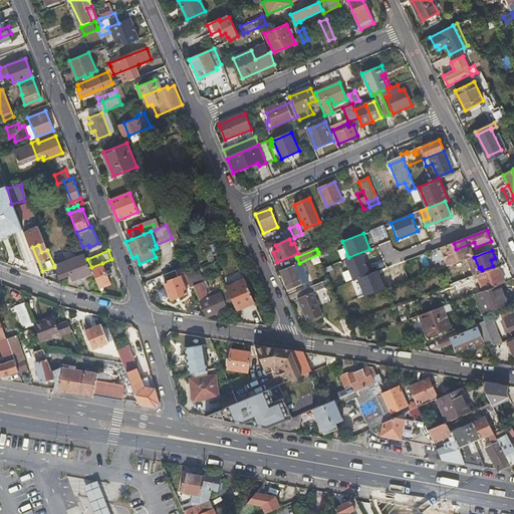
[(54,267),(58,277),(70,273),(72,279),(89,271),(82,254),(54,265),(54,267)]
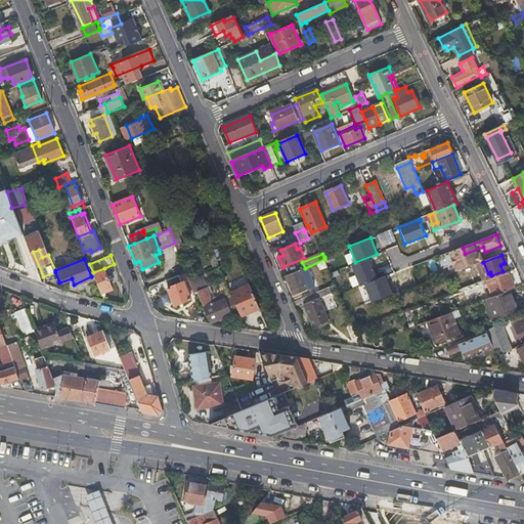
[(373,259),(351,267),(357,284),(379,275),(373,259)]
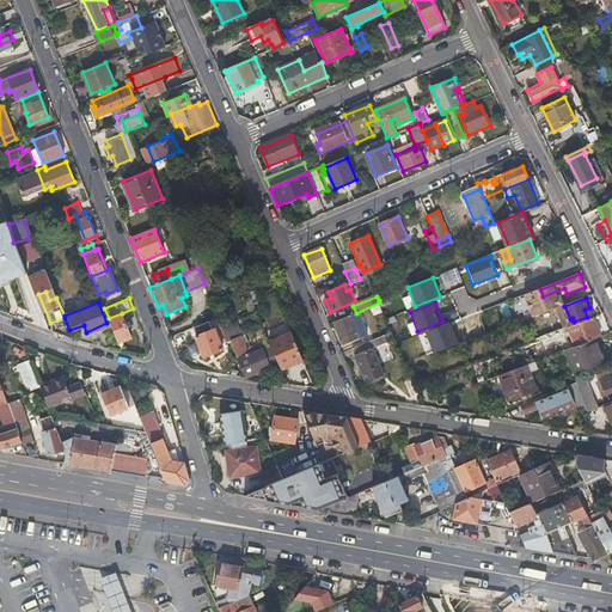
[(132,337),(122,313),(109,318),(122,352),(127,353),(126,349),(122,341),(132,337)]
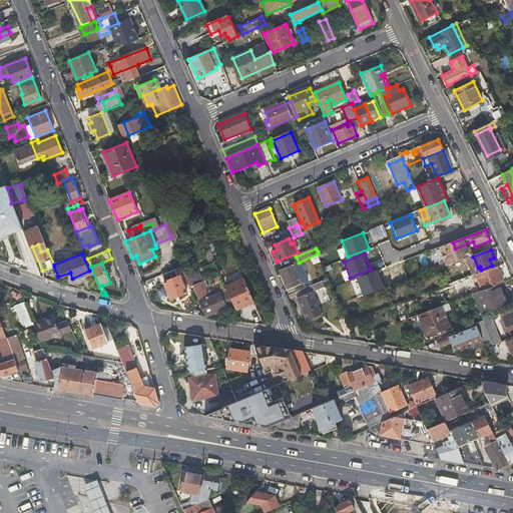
[(293,265),(279,271),(287,289),(301,283),(293,265)]
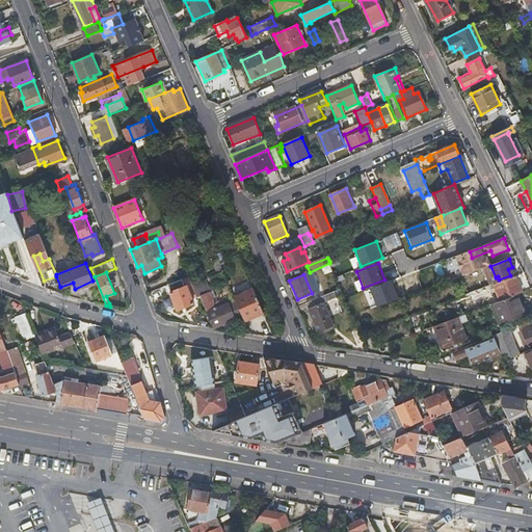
[(189,276),(167,286),(178,311),(194,304),(187,286),(192,283),(189,276)]
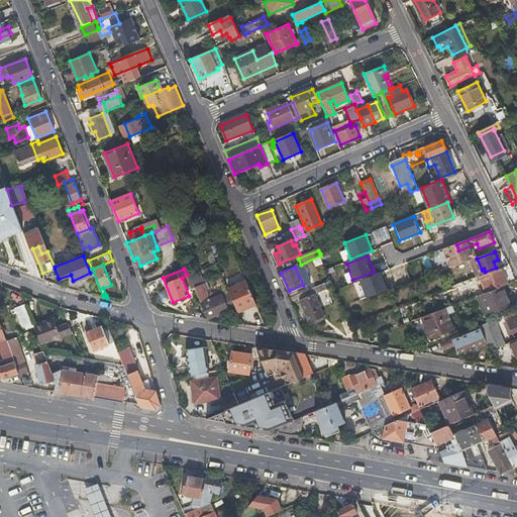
[(503,287),(508,285),(502,270),(482,278),(487,293),(503,287)]
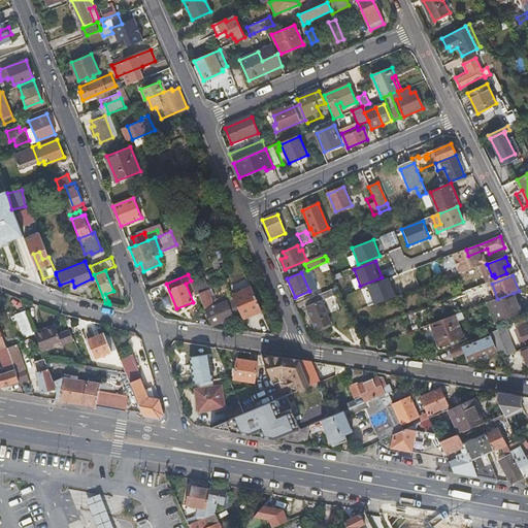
[(389,278),(367,287),(373,303),(395,295),(389,278)]
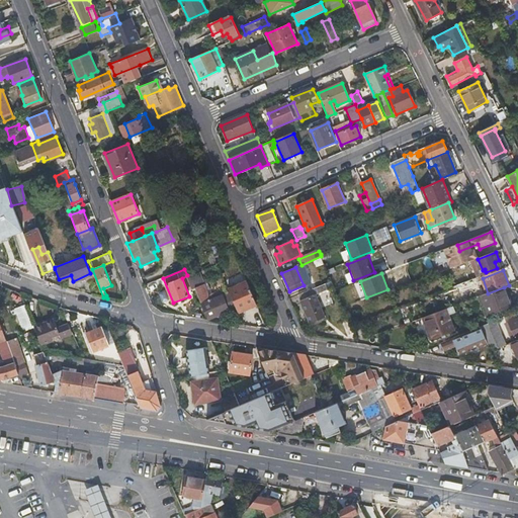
[(189,282),(194,293),(197,292),(206,288),(201,277),(189,282)]
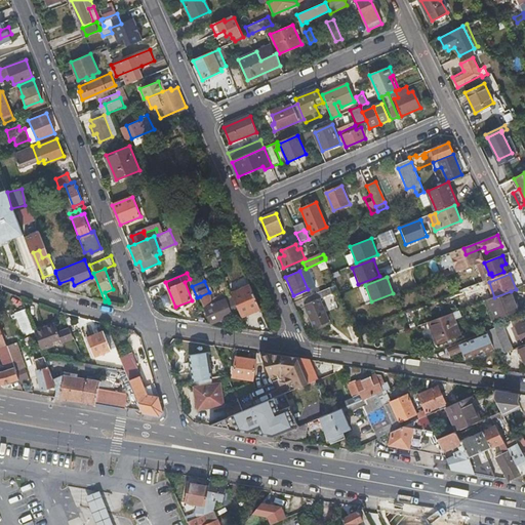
[(232,293),(242,317),(259,310),(249,286),(232,293)]
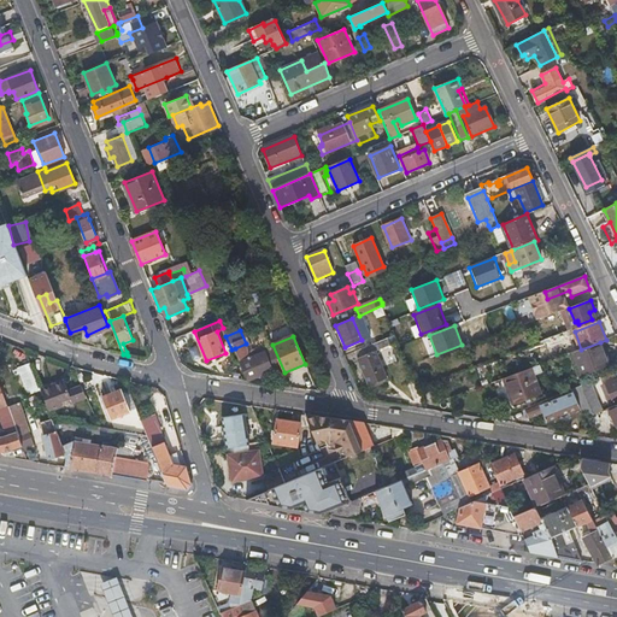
[(137,338),(133,340),(123,344),(127,352),(141,347),(137,338)]
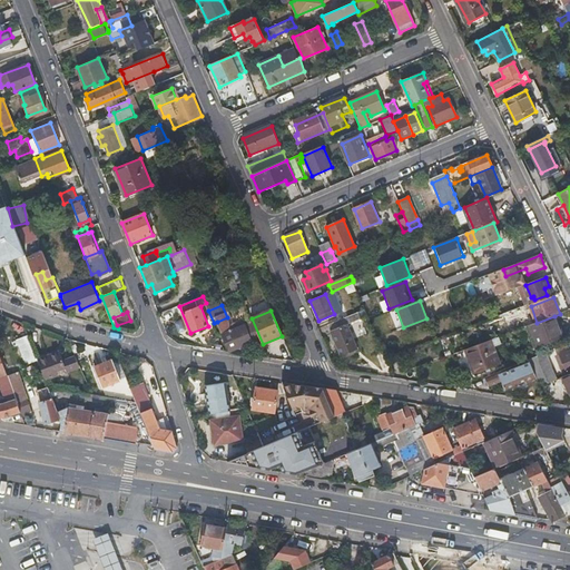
[(364,320),(362,312),(331,325),(333,331),(347,325),(349,326),(364,320)]
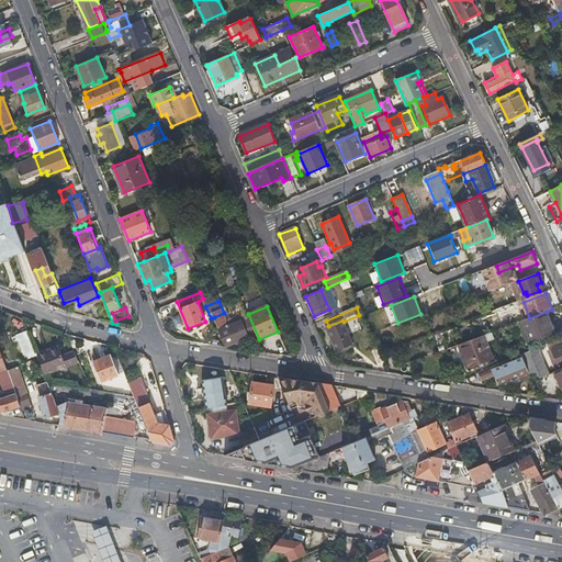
[(554,332),(547,312),(529,318),(525,319),(523,321),(530,341),(554,332)]
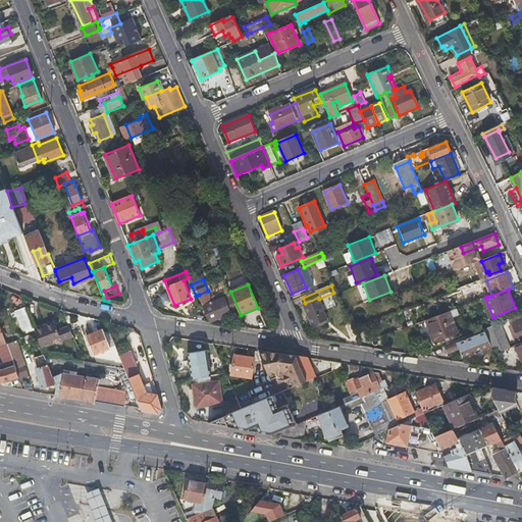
[(208,291),(199,295),(204,306),(213,303),(208,291)]
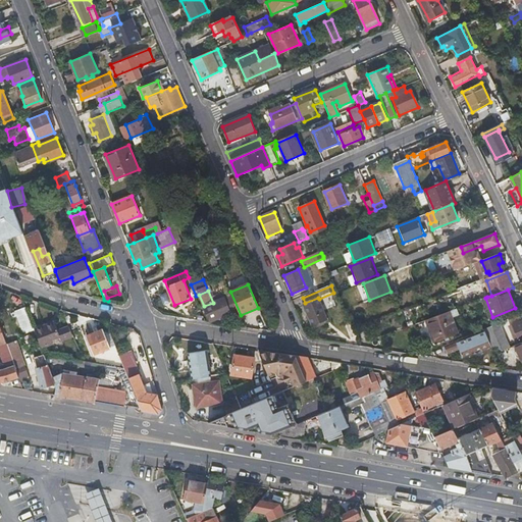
[(225,298),(213,303),(204,306),(211,322),(232,314),(225,298)]
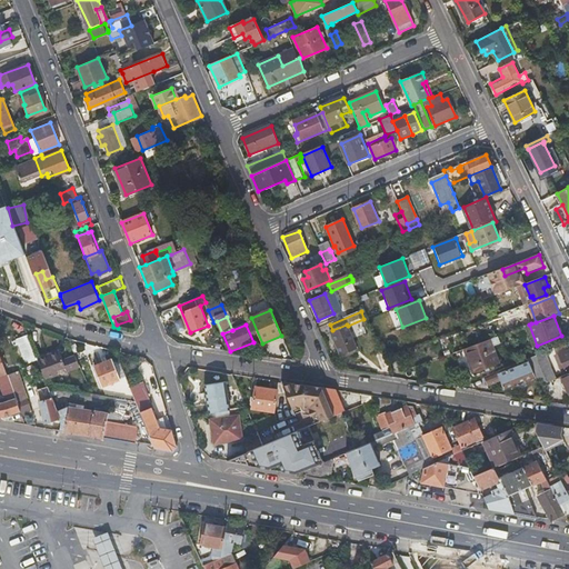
[(347,325),(332,330),(342,356),(357,350),(348,326),(347,325)]
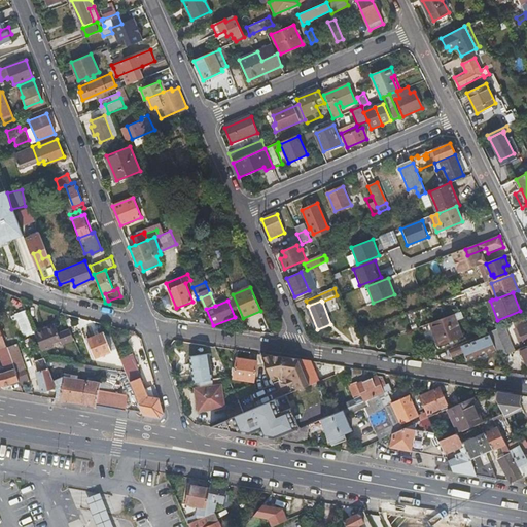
[(35,334),(34,330),(30,317),(28,311),(20,314),(25,326),(16,329),(21,339),(35,334)]
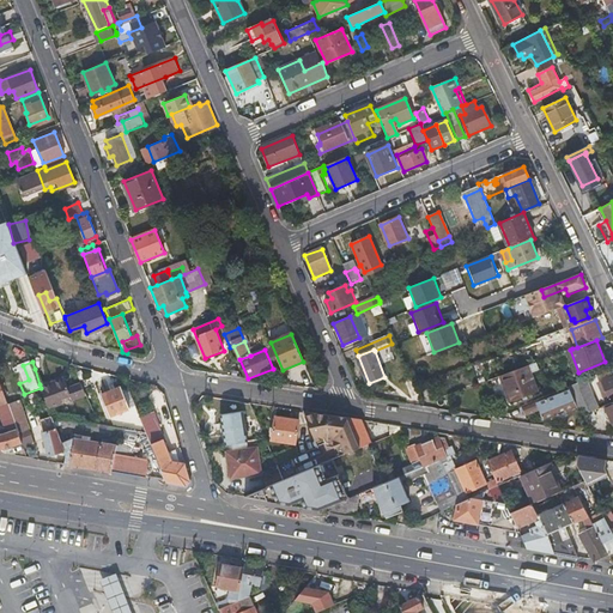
[(514,371),(498,377),(509,404),(536,393),(527,366),(514,371)]
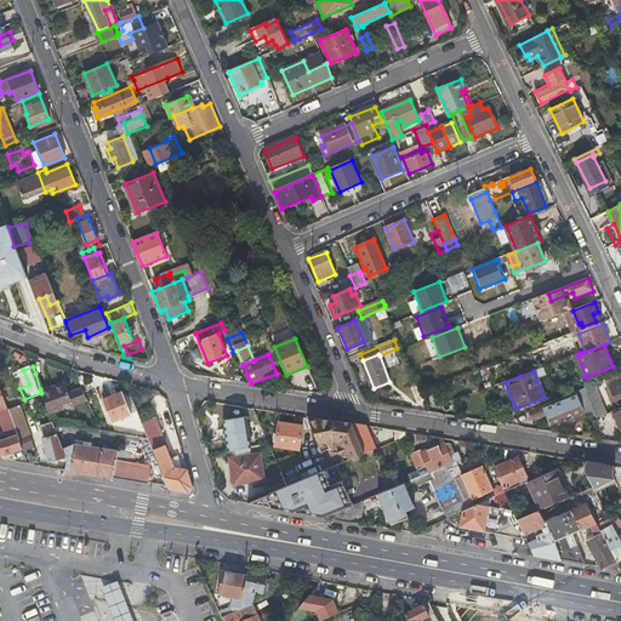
[(86,400),(80,386),(68,391),(64,382),(40,389),(41,393),(50,414),(62,409),(61,405),(69,403),(70,405),(86,400)]
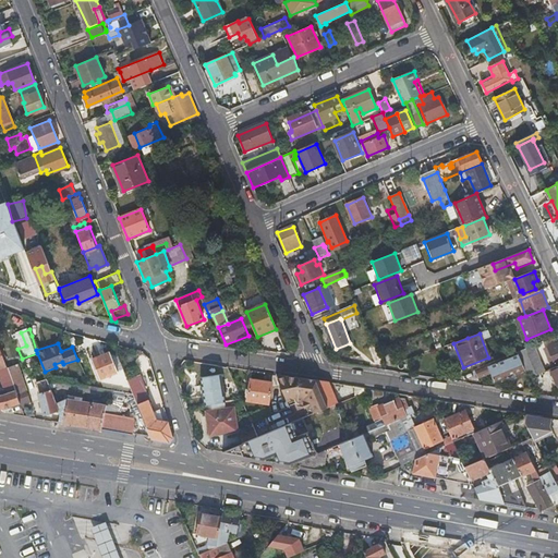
[(557,363),(557,343),(548,348),(555,365),(557,363)]
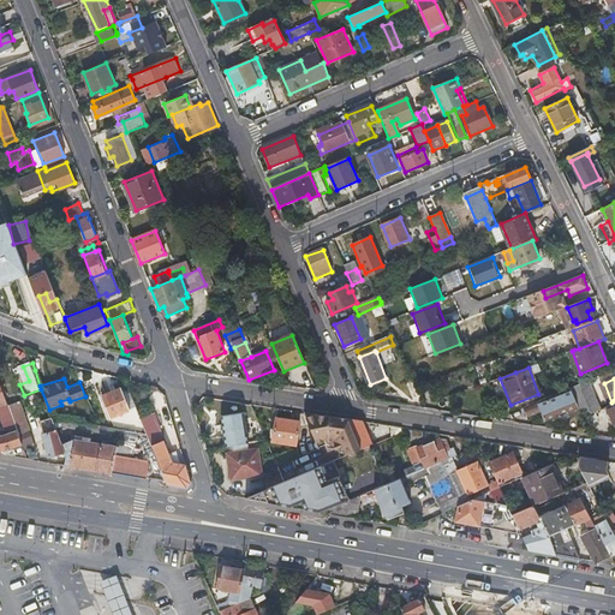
[(602,410),(590,380),(572,388),(584,417),(602,410)]
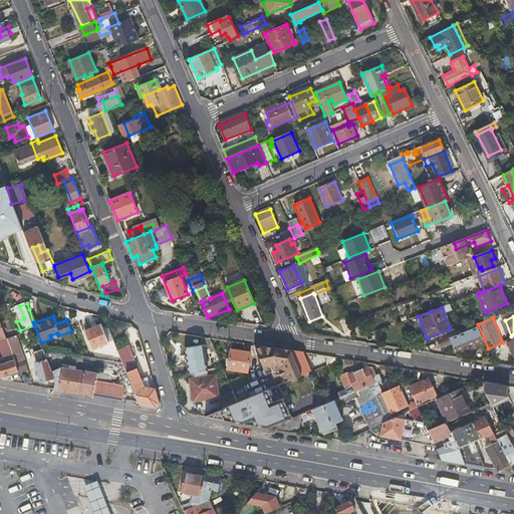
[(107,331),(121,362),(130,359),(133,358),(122,332),(122,323),(102,321),(107,331)]
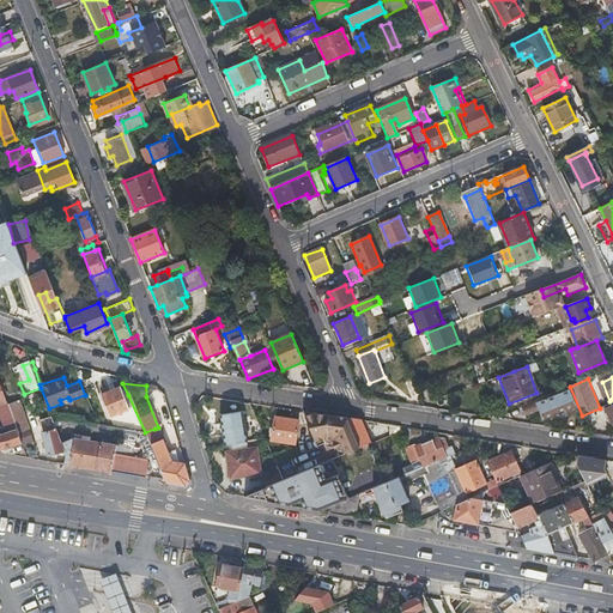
[(0,450),(6,451),(22,445),(13,422),(6,401),(0,386),(0,426),(0,428),(0,450)]
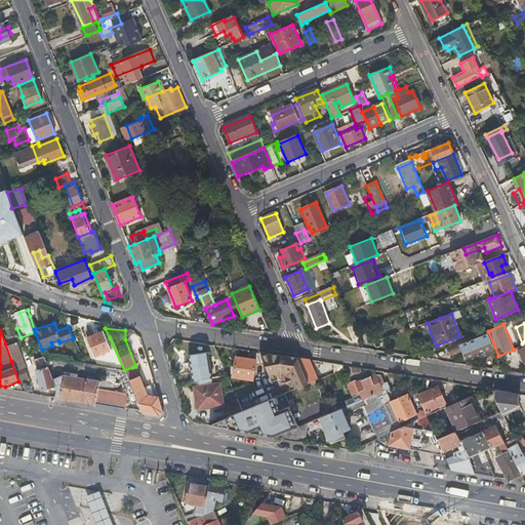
[(109,347),(104,332),(87,338),(92,354),(109,347)]
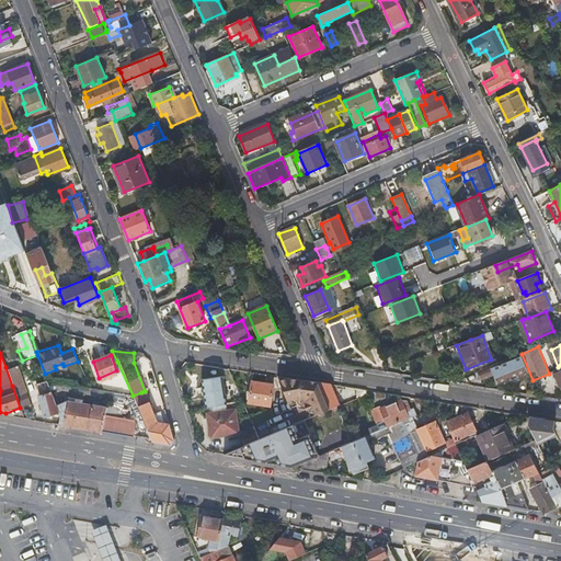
[(503,362),(479,371),(483,379),(495,375),(500,382),(524,373),(519,362),(505,367),(503,362)]
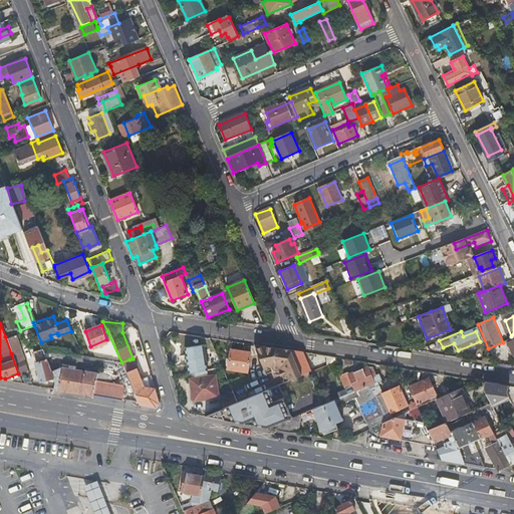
[(11,353),(18,373),(27,370),(13,333),(5,336),(11,353)]
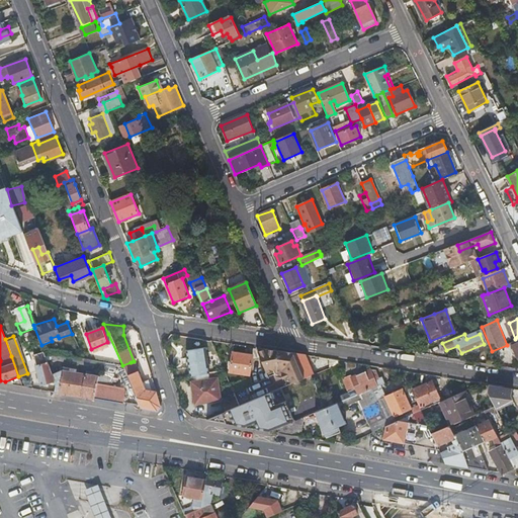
[(304,378),(293,354),(283,352),(256,348),(265,373),(273,370),(275,374),(283,375),(285,379),(287,385),(294,382),(304,378)]
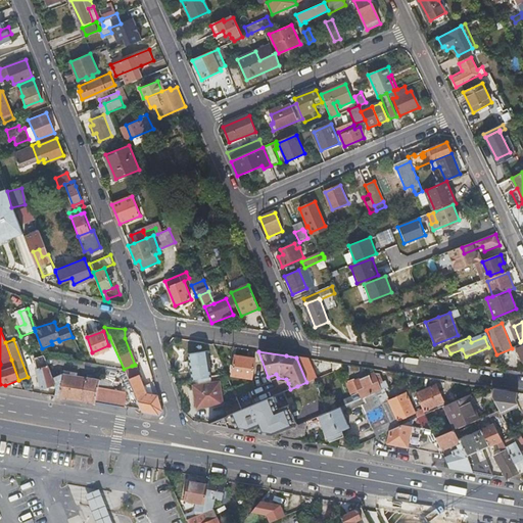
[(189,354),(193,380),(211,377),(207,352),(189,354)]
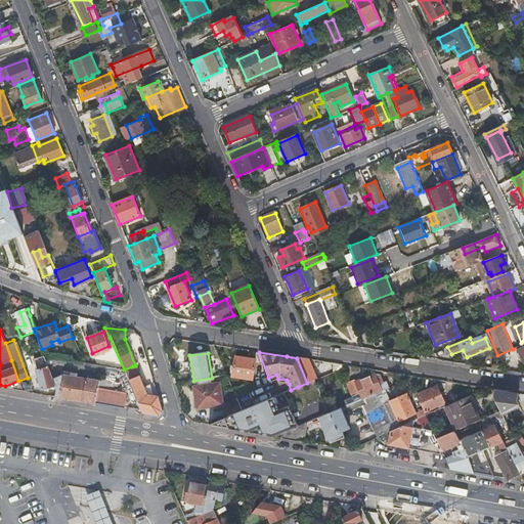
[(253,380),(256,359),(236,357),(235,366),(233,366),(232,370),(234,370),(233,377),(253,380)]
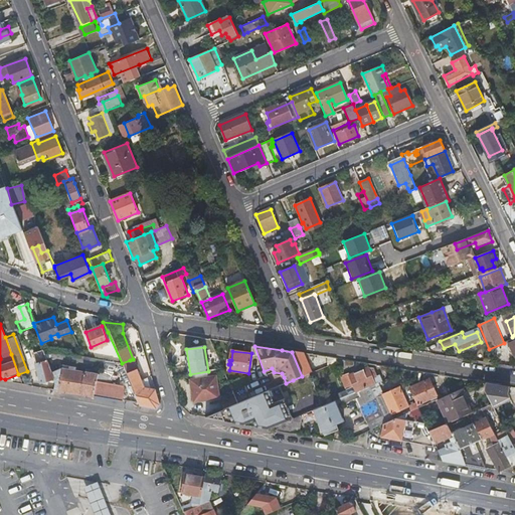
[(41,387),(54,382),(50,373),(46,361),(44,354),(43,352),(31,358),(41,387)]
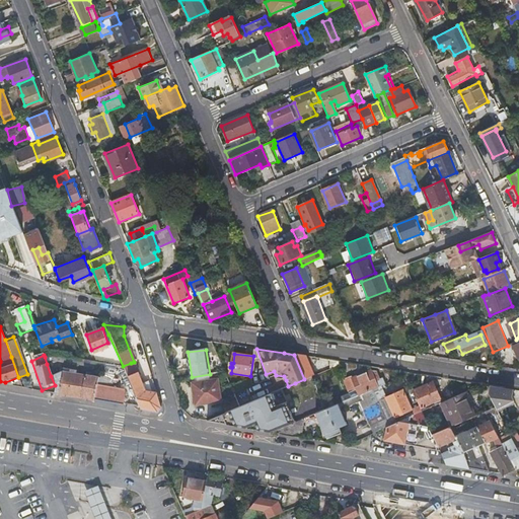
[(314,375),(306,357),(294,355),(304,379),(312,376),(314,375)]
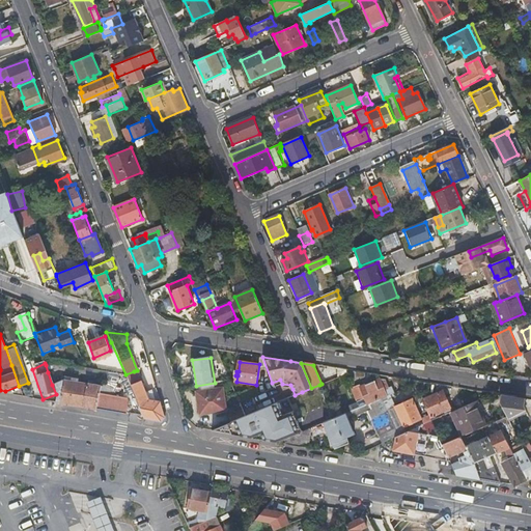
[(64,368),(46,365),(48,372),(55,372),(62,374),(64,368)]
